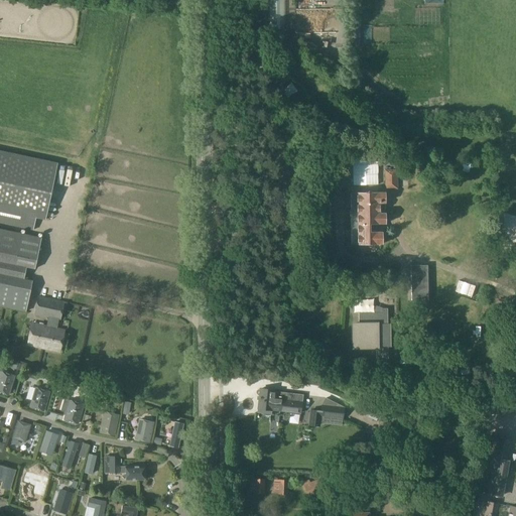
[(266,0),(267,29),(283,29),(283,0),(266,0)]
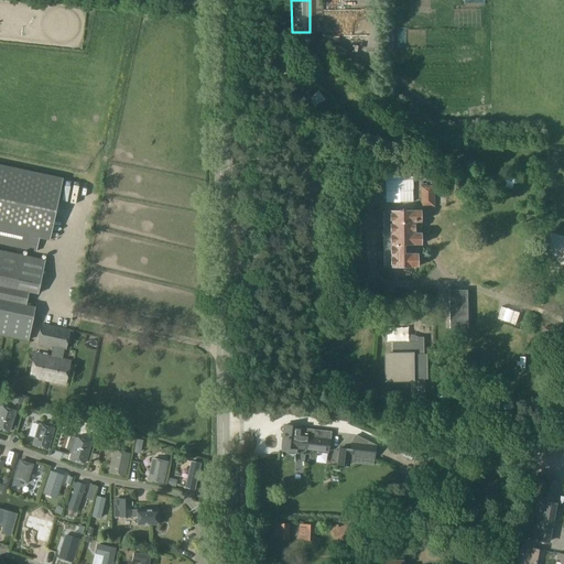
[(50,240),(63,177),(0,164),(0,242),(35,251),(39,237),(50,240)]
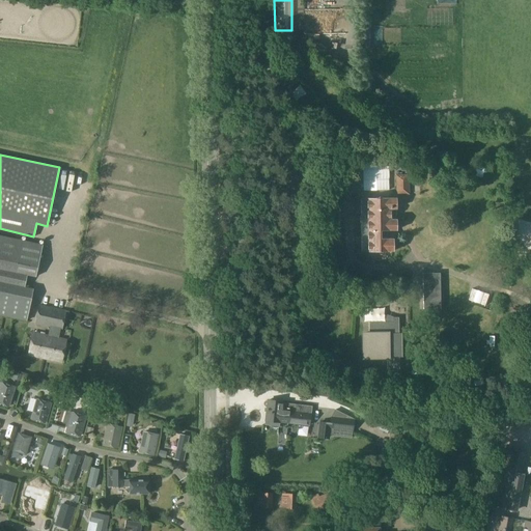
[(397,194),(409,194),(409,175),(397,175),(397,194)]
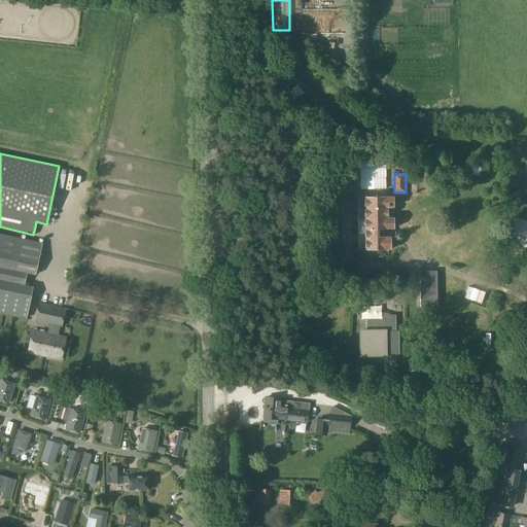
[(74,192),(75,186),(62,183),(61,189),(74,192)]
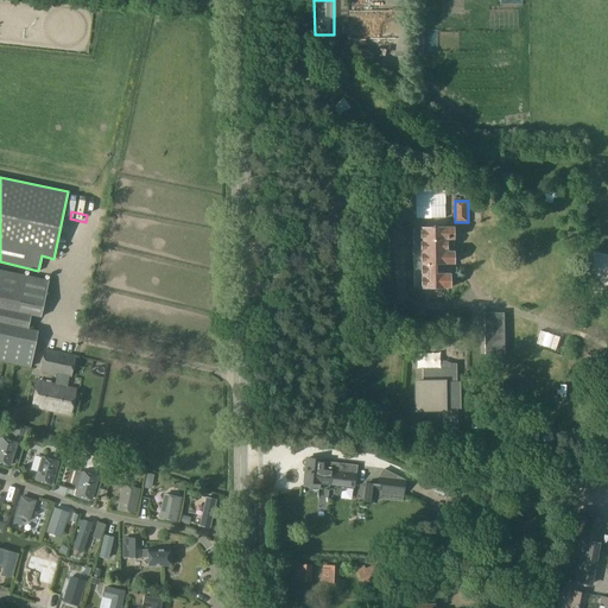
[(445,252),(445,240),(454,240),(454,227),(420,227),(422,289),(450,287),(450,274),(435,274),(434,265),(454,264),(454,252),(445,252)]
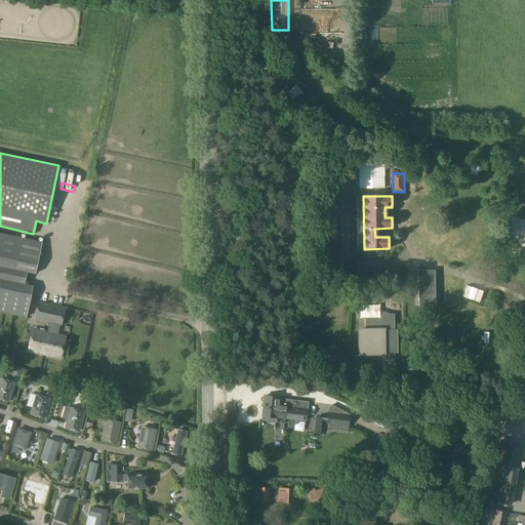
[(0,233),(0,309),(25,315),(31,285),(23,283),(26,271),(31,272),(38,241),(0,233)]
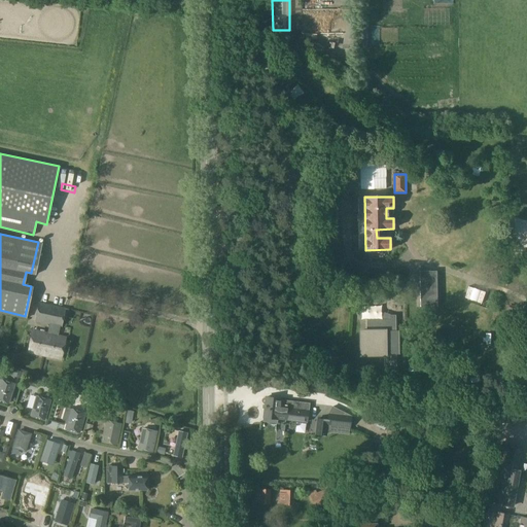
[(420,306),(437,306),(436,272),(420,272),(420,306)]
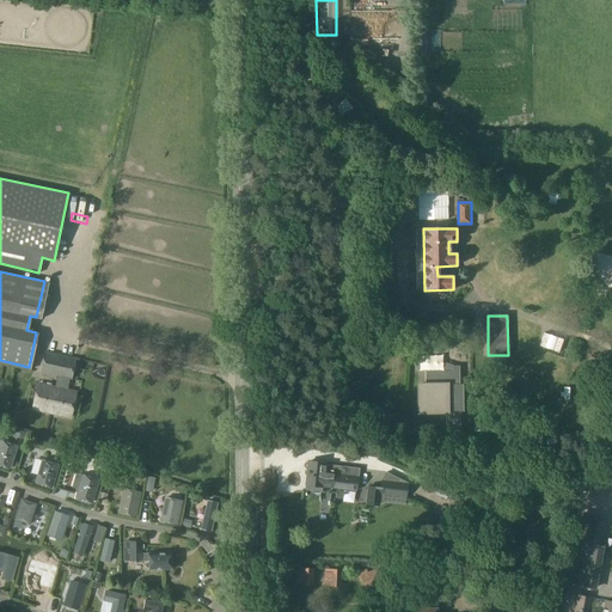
[(44,352),(40,373),(57,377),(55,387),(59,387),(66,390),(67,390),(69,379),(71,379),(75,359),(44,352)]
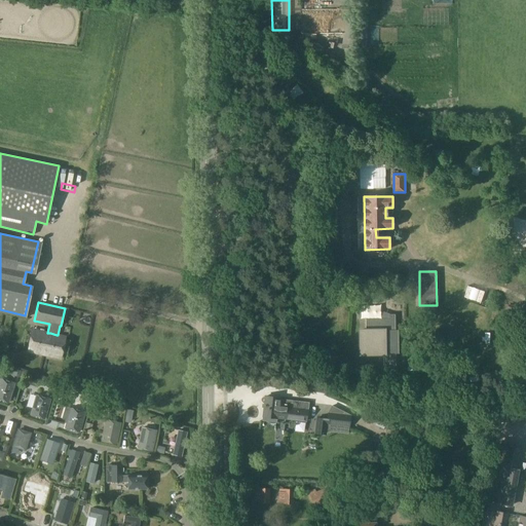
[(388,320),(367,320),(367,331),(362,331),(362,357),(383,357),(383,369),(396,369),(396,354),(399,354),(399,331),(395,331),(395,315),(388,315),(388,320)]
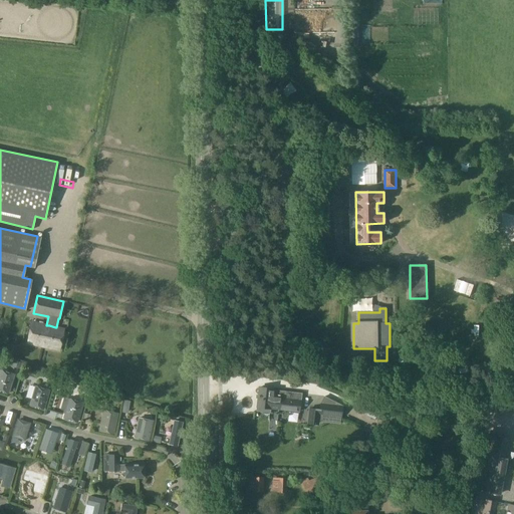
[(58,350),(63,329),(32,322),(27,343),(58,350)]
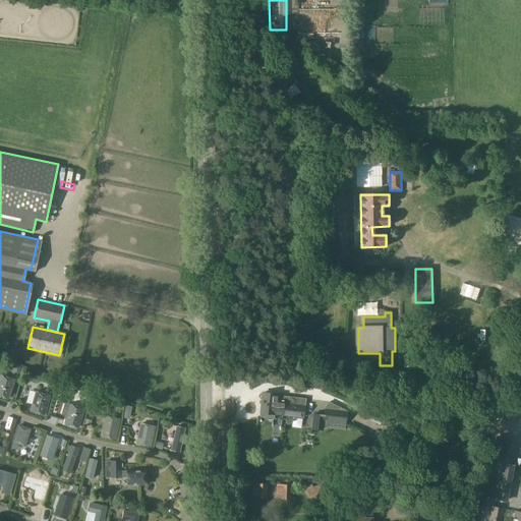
[(0,375),(0,377),(0,396),(8,399),(14,380),(0,375)]
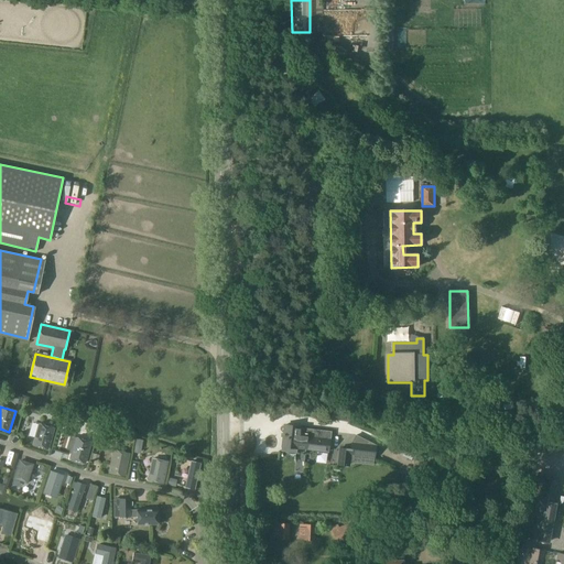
[(39,424),(33,445),(47,449),(54,429),(39,424)]
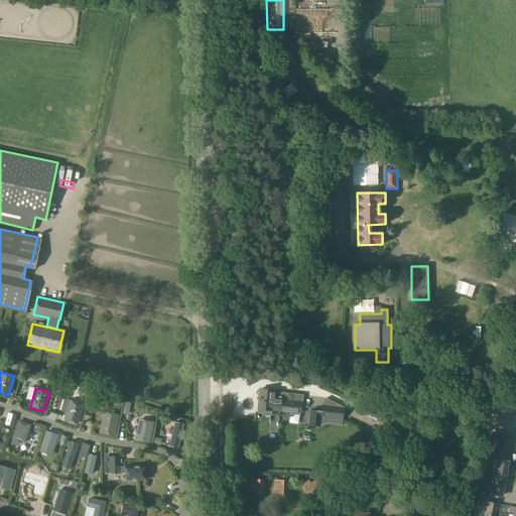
[(257,397),(257,399),(258,399),(257,408),(299,413),(301,395),(273,392),(273,391),(259,389),(258,397),(257,397)]
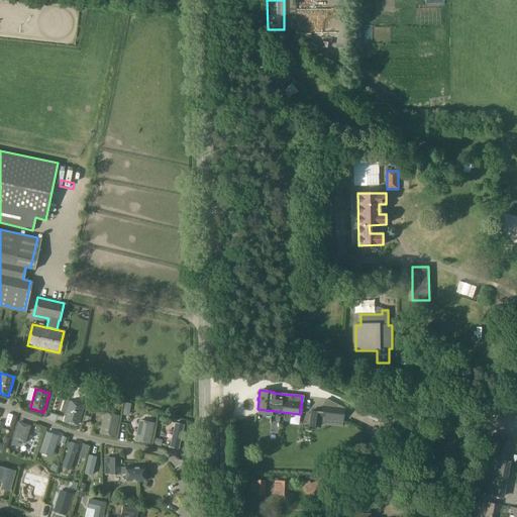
[(311,412),(309,426),(320,427),(321,423),(321,418),(335,419),(335,425),(341,426),(343,407),(326,399),(323,405),(322,413),(311,412)]
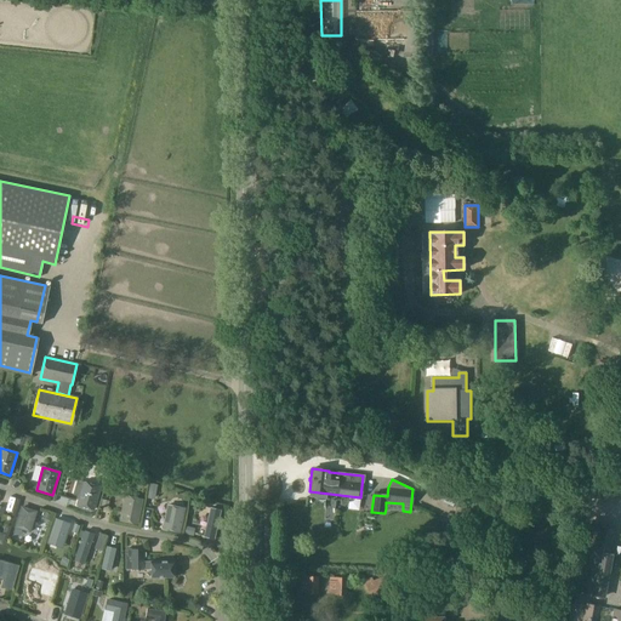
[(84,482),(77,506),(93,511),(101,486),(84,482)]
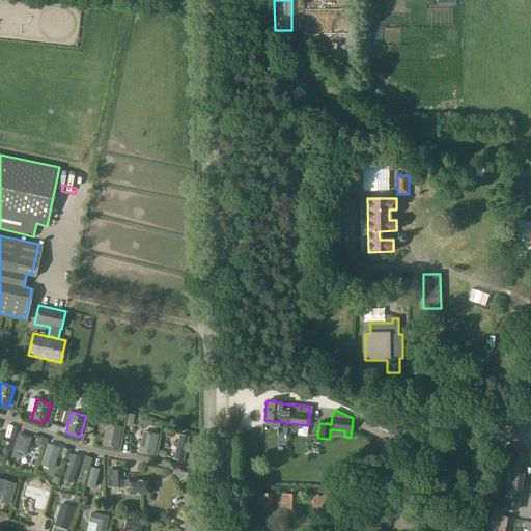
[(107,424),(103,445),(117,448),(121,427),(107,424)]
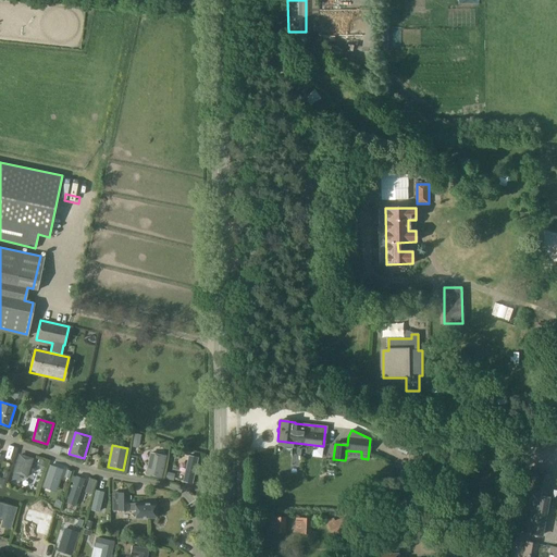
[(150,453),(146,474),(161,478),(165,456),(150,453)]
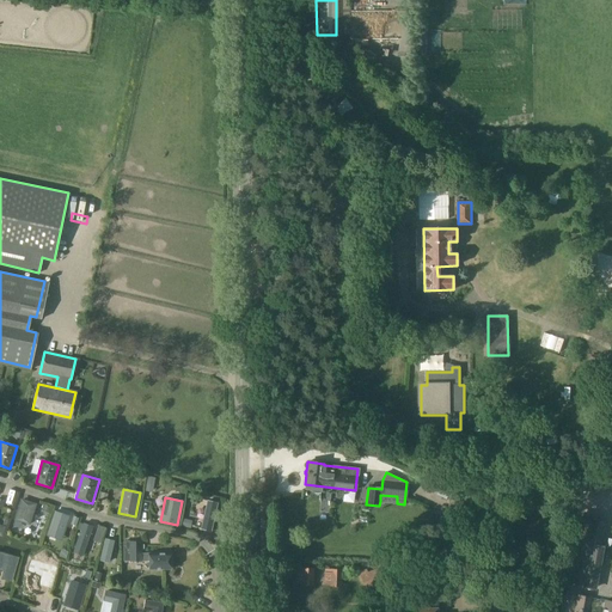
[(22,500),(16,519),(24,522),(25,524),(29,525),(30,524),(31,520),(31,519),(35,505),(22,500)]
